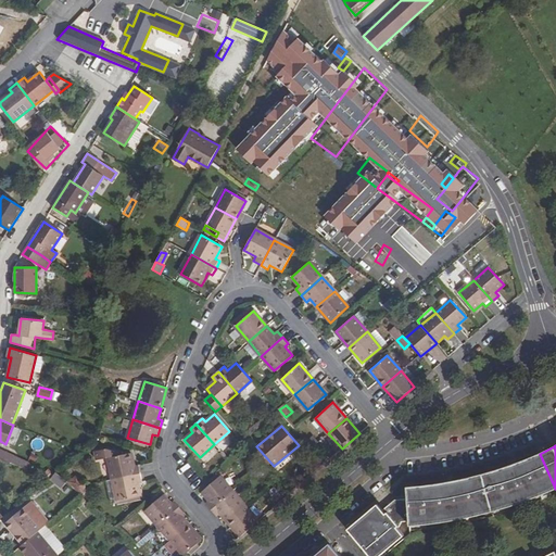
[(112,479),(140,474),(139,465),(134,467),(130,453),(115,456),(114,452),(104,449),(93,451),(96,460),(108,458),(112,479)]
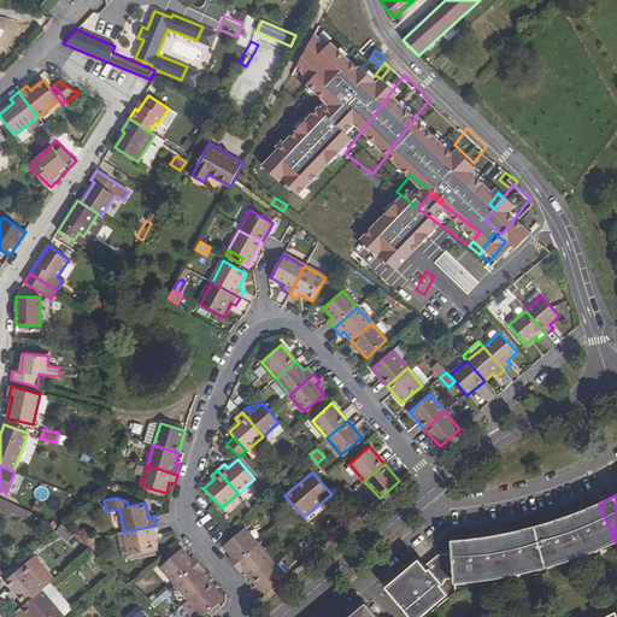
[(0,499),(0,509),(12,515),(16,506),(0,499)]
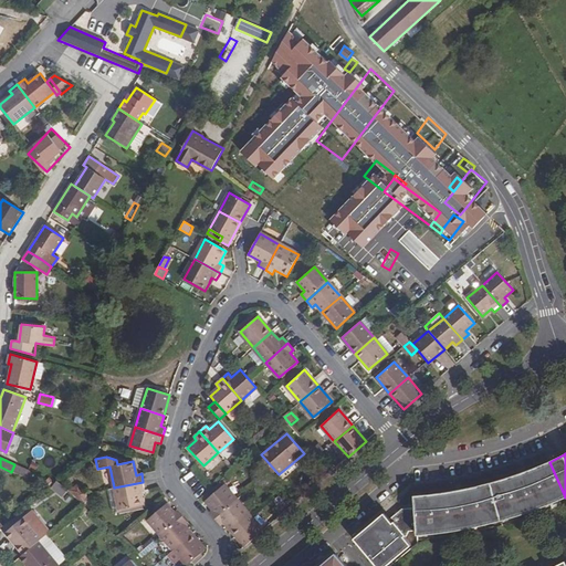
[(482,493),(481,485),(470,488),(444,492),(415,495),(416,507),(431,506),(453,503),(453,504),(459,504),(463,503),(463,502),(481,498),(494,495),(510,490),(523,485),(525,485),(530,484),(535,482),(534,481),(554,472),(549,462),(546,463),(526,471),(506,478),(502,480),(504,488),(493,491),(482,493)]
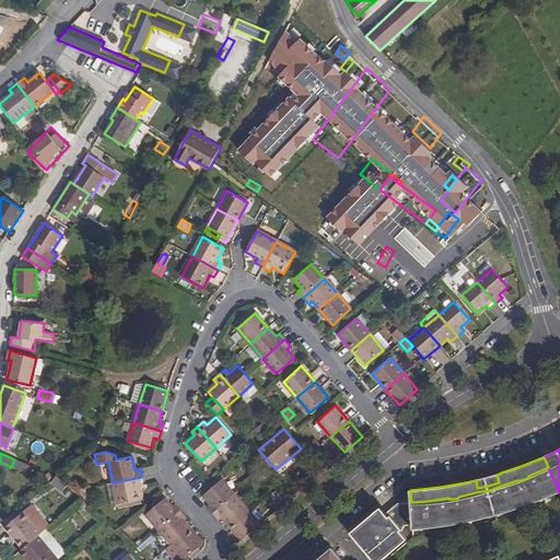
[(548,467),(528,476),(529,477),(524,479),(527,482),(533,496),(540,492),(541,494),(558,489),(548,467)]
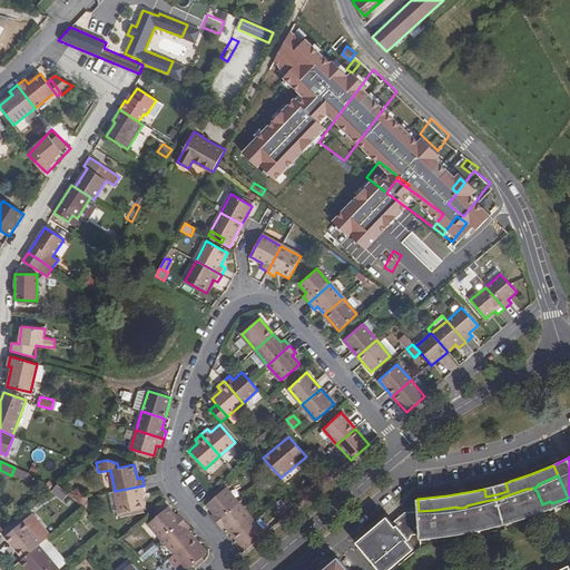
[(494,487),(484,489),(485,497),(497,494),(508,491),(505,483),(494,487)]
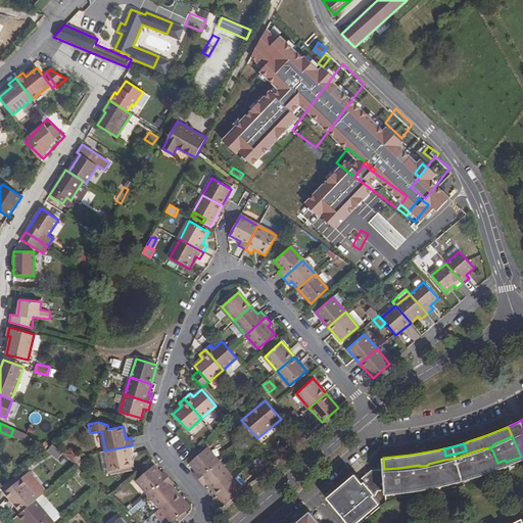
[(129,454),(134,453),(132,445),(105,450),(110,471),(132,467),(129,454)]
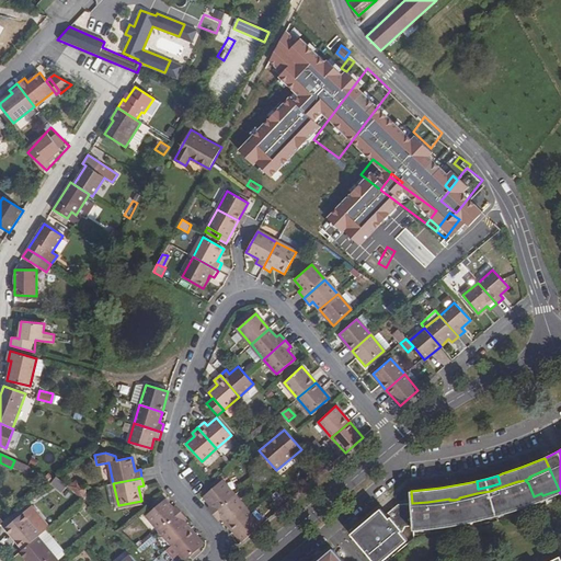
[(77,480),(68,487),(73,492),(86,490),(77,480)]
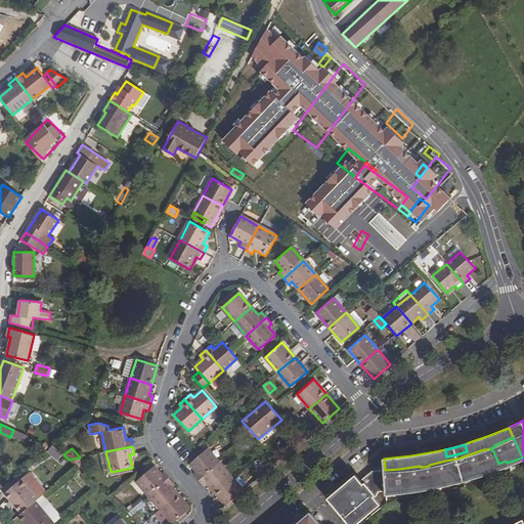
[(493,451),(490,448),(486,449),(492,466),(498,464),(493,451)]
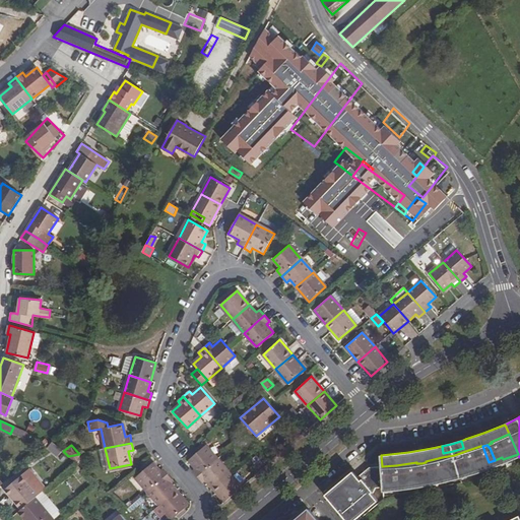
[(195,468),(192,471),(197,477),(217,459),(205,446),(189,460),(195,468)]
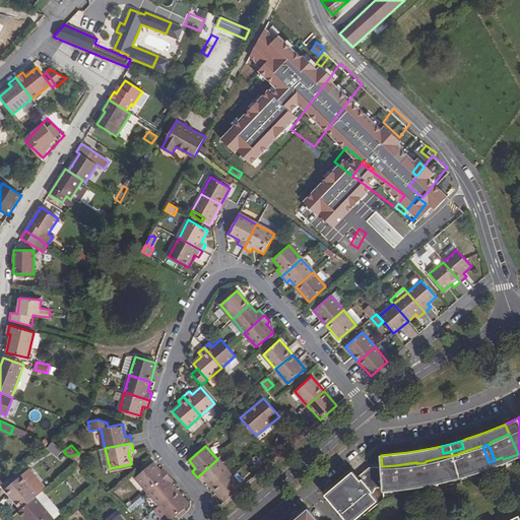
[(482,446),(480,446),(468,450),(454,455),(442,457),(426,461),(429,481),(444,479),(460,474),(474,470),(490,465),(482,446)]
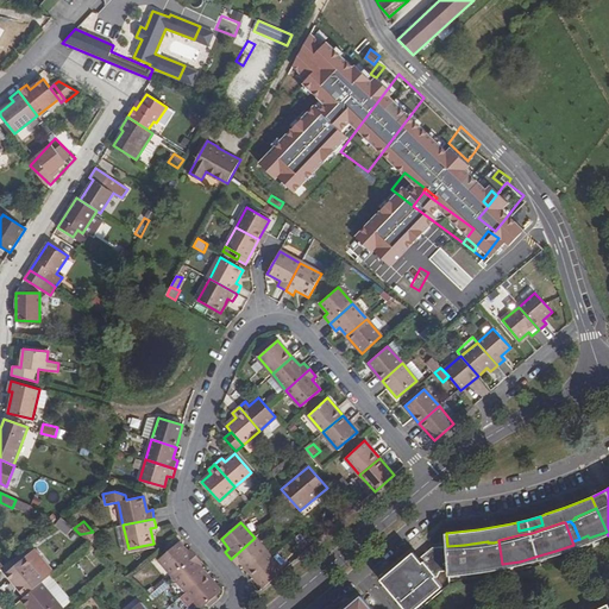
[(93,532),(80,534),(89,544),(94,540),(93,532)]
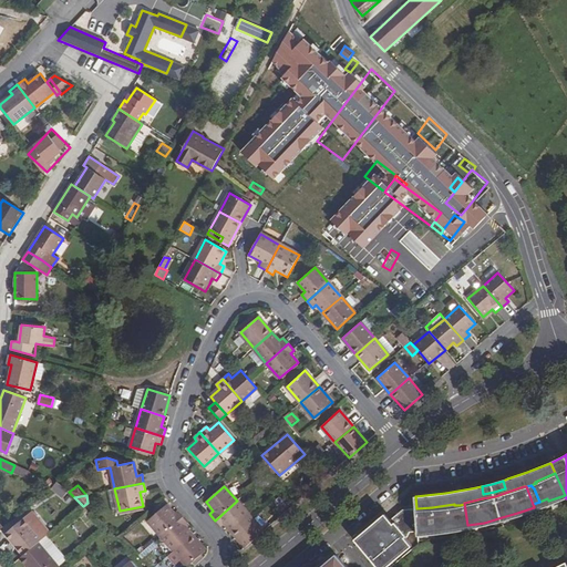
[(565,495),(548,501),(550,505),(566,498),(565,495)]
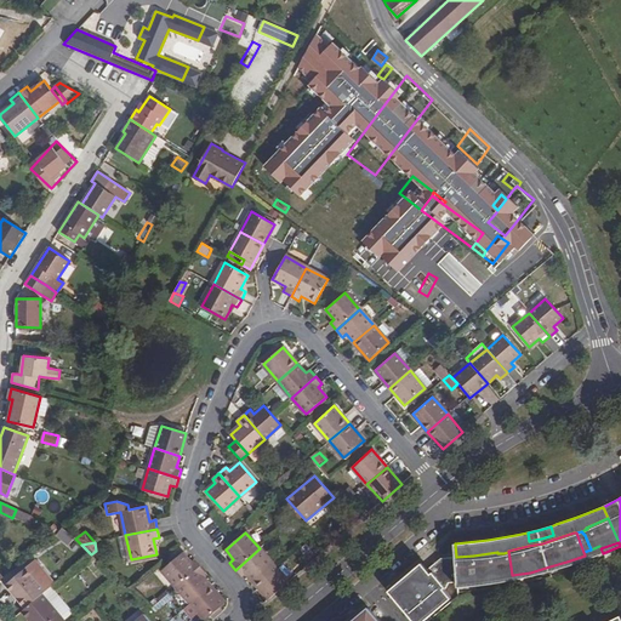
[(260,548),(235,570),(241,576),(245,573),(254,582),(273,565),(260,548)]
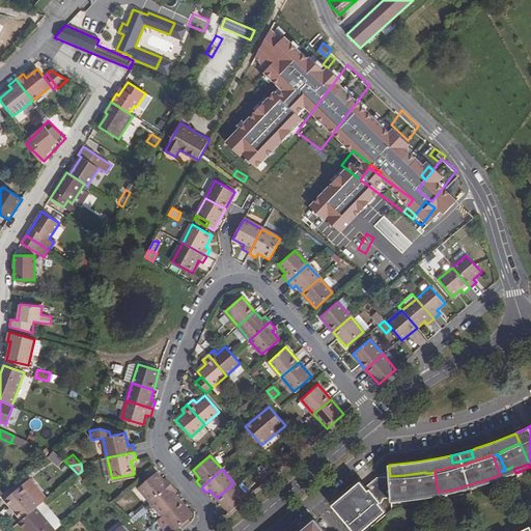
[(430,473),(425,473),(425,472),(404,475),(390,476),(390,479),(391,498),(408,497),(423,495),(423,492),(430,491),(429,478),(430,473)]
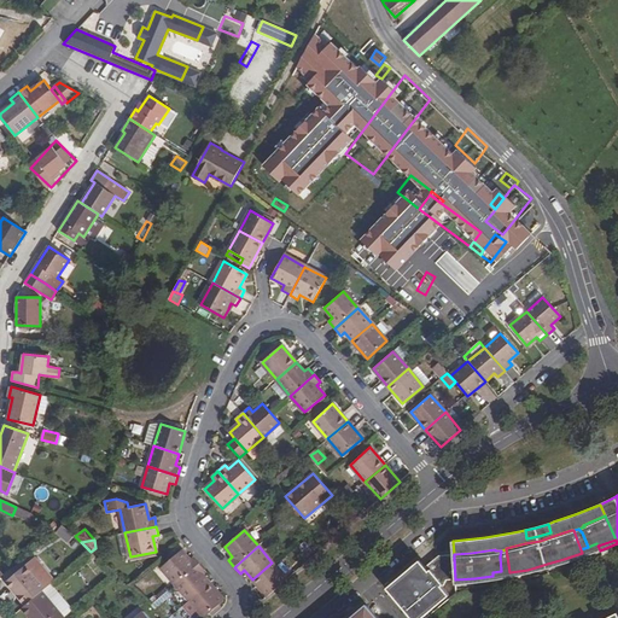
[(175,584),(199,563),(193,557),(190,560),(181,551),(162,567),(175,584)]
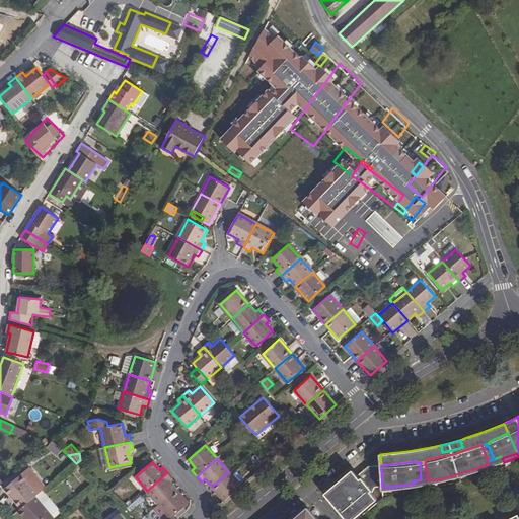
[(489,464),(473,469),(474,472),(490,467),(489,464)]
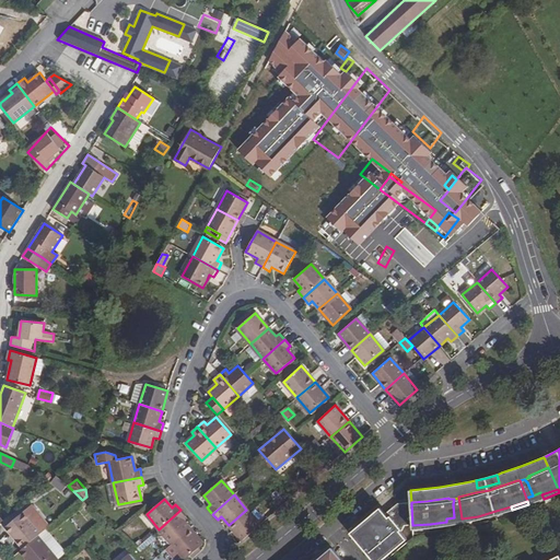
[(382,510),(369,520),(382,535),(385,533),(386,536),(387,539),(388,538),(392,540),(395,538),(401,529),(405,525),(412,525),(411,505),(394,508),(385,514),(382,510)]
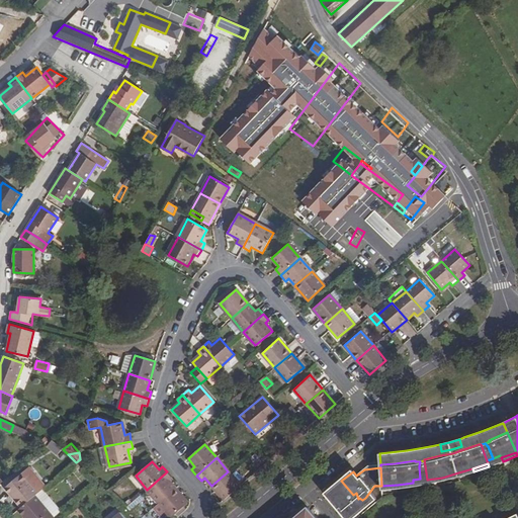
[(351,470),(341,480),(341,481),(353,471),(351,470)]
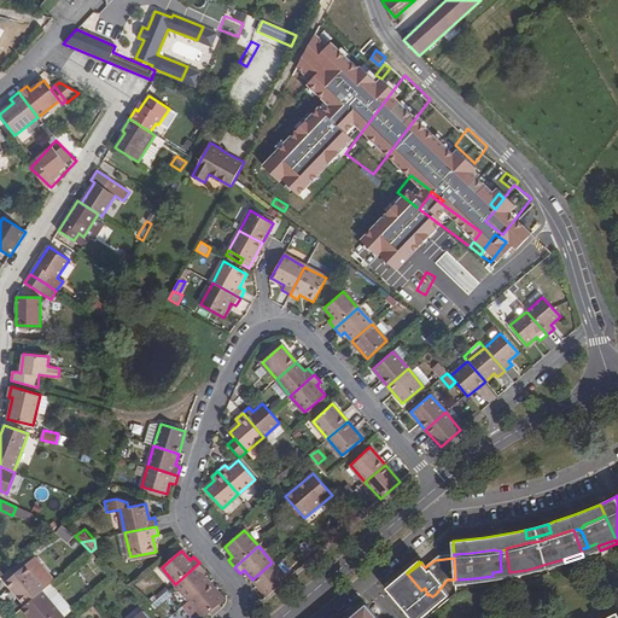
[(202,573),(205,570),(199,563),(175,584),(190,600),(209,583),(202,573)]
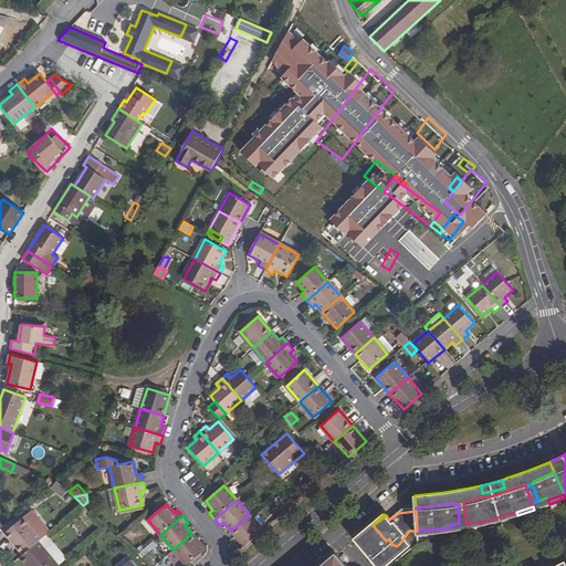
[(263,531),(249,515),(231,531),(244,546),(263,531)]
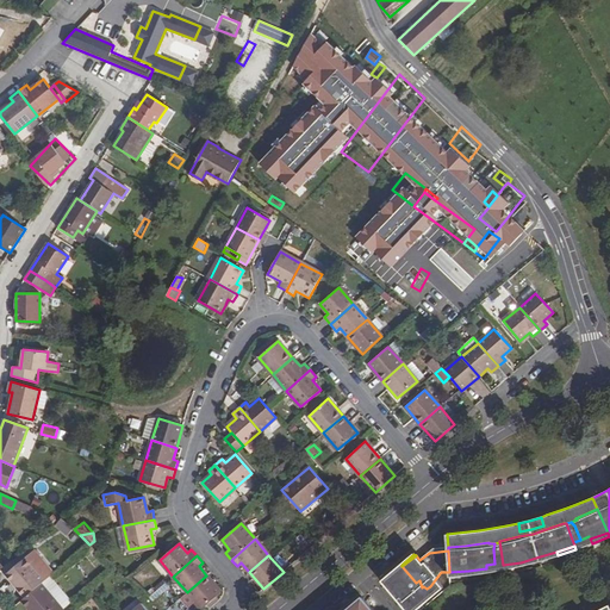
[(25,558),(6,574),(25,597),(41,584),(44,580),(25,558)]
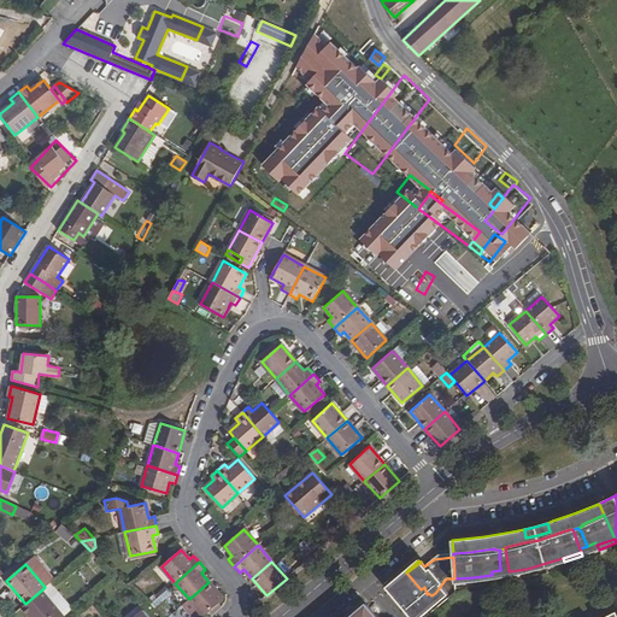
[(406,571),(400,576),(429,611),(451,592),(442,583),(435,593),(432,595),(428,593),(427,594),(425,591),(424,587),(421,589),(406,573),(406,571)]
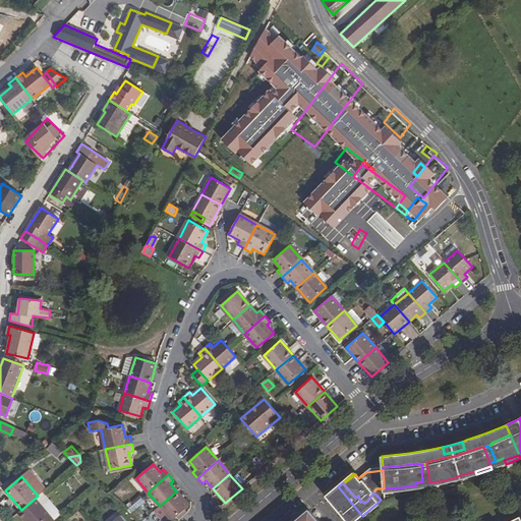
[(338,486),(326,496),(347,520),(355,520),(362,516),(338,486)]
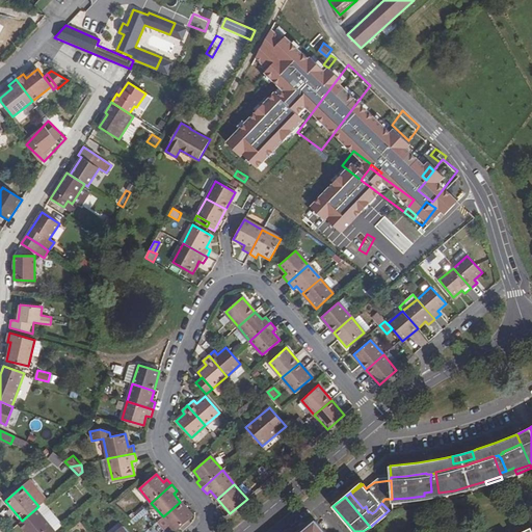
[(192,516),(180,502),(163,516),(176,531),(192,516)]
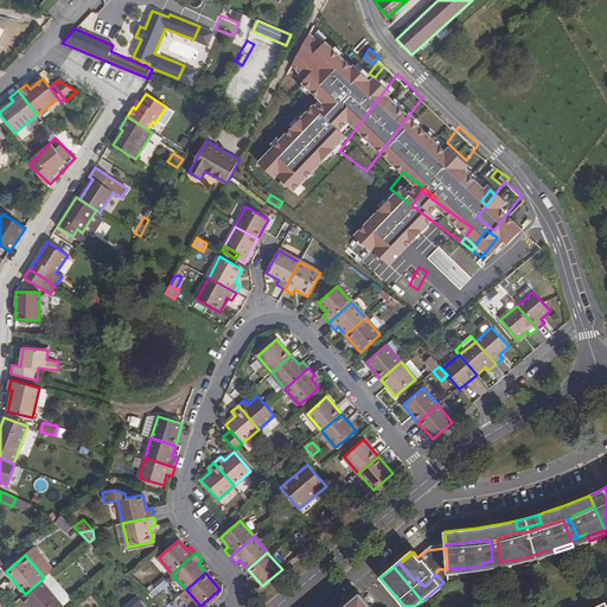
[(25,594),(21,598),(29,606),(62,606),(40,581),(25,594)]
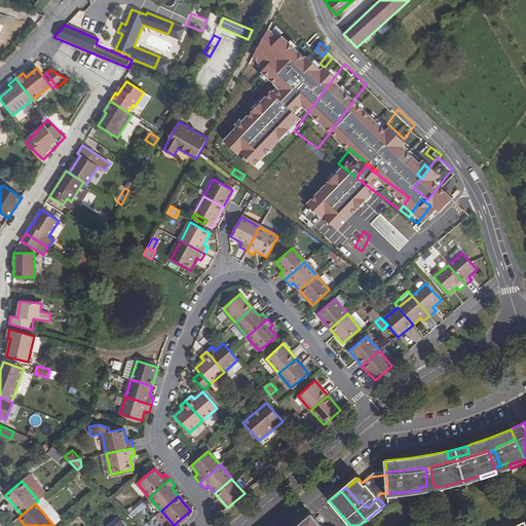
[(146,503),(130,511),(134,517),(149,510),(146,503)]
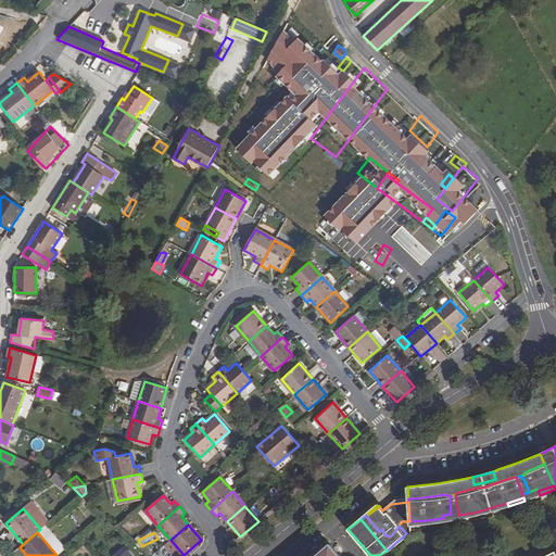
[(339,555),(330,544),(316,555),(339,555)]
